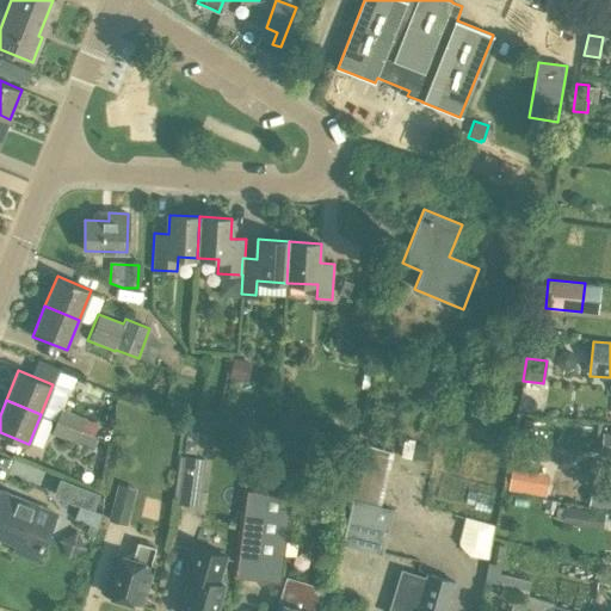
[(55,420),(81,431),(86,418),(60,408),(55,420)]
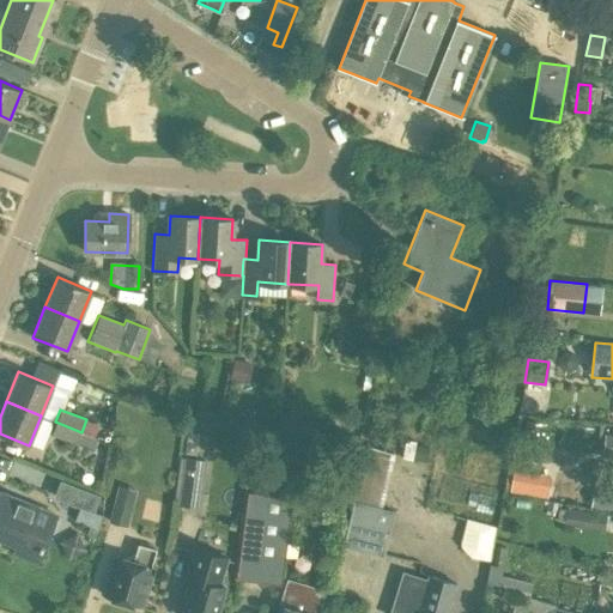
[(97,438),(82,432),(55,422),(50,435),(92,450),(97,438)]
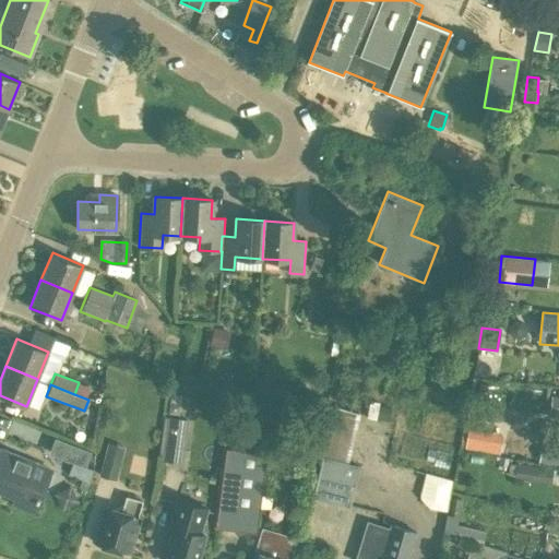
[(558,391),(558,396),(550,395),(548,415),(558,415),(558,391)]
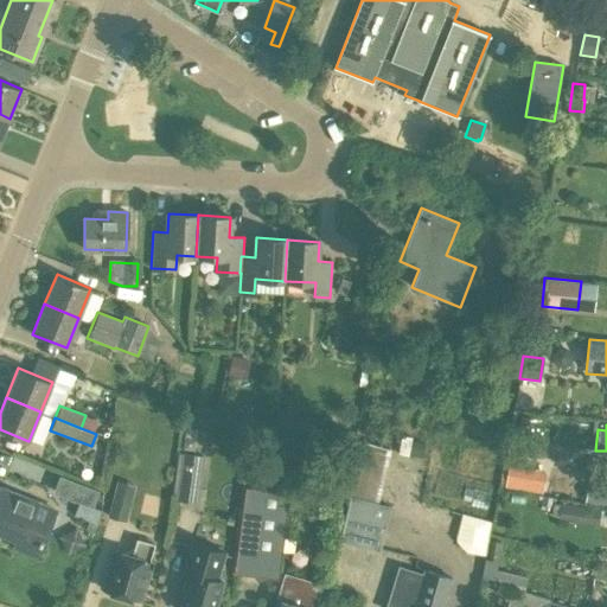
[(411,441),(411,436),(404,435),(404,438),(400,438),(397,454),(422,458),(425,443),(411,441)]
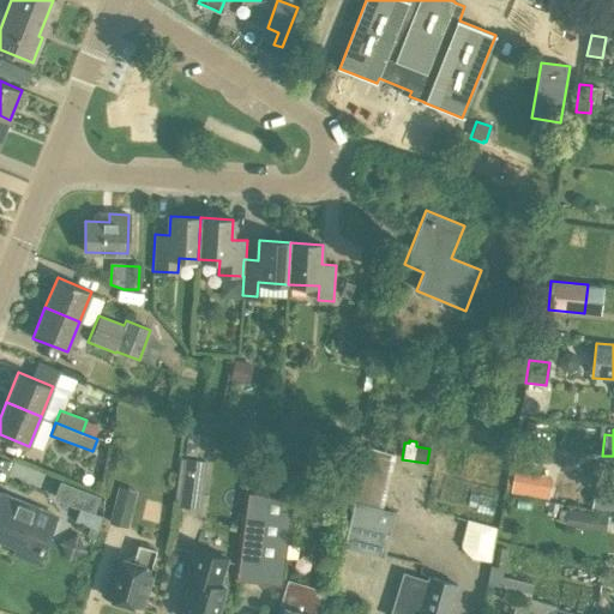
[(199,509),(206,461),(185,458),(178,505),(199,509)]
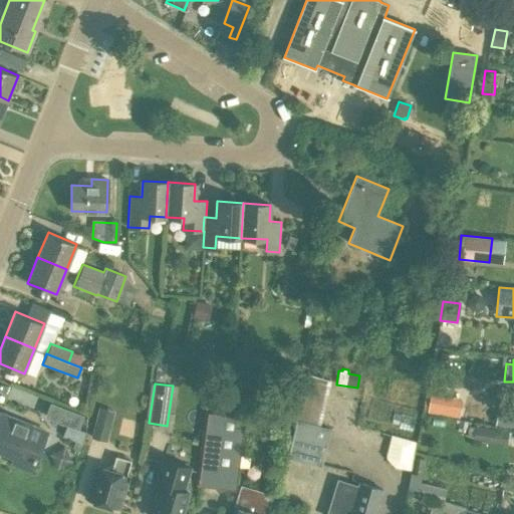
[(217,399),(215,413),(237,416),(238,401),(217,399)]
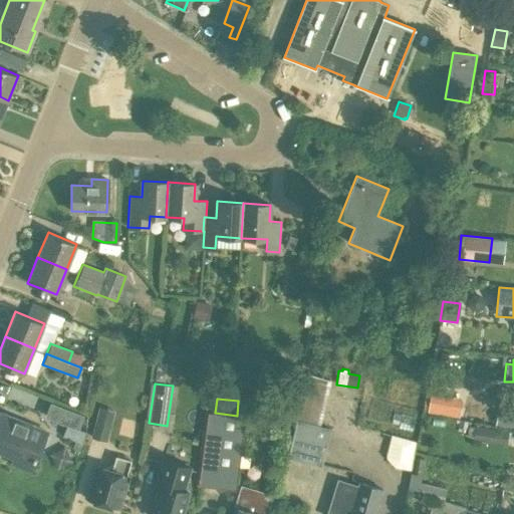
[(83,416),(50,403),(45,417),(66,426),(78,430),(78,429),(83,416)]
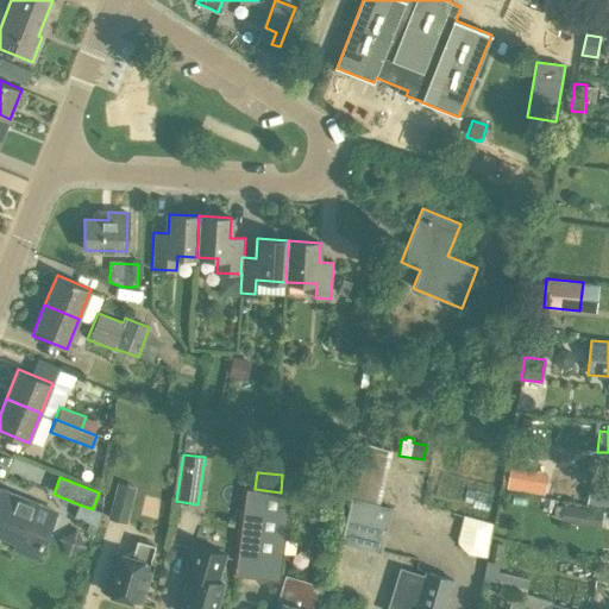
[(117,483),(107,519),(126,523),(136,487),(117,482),(117,483)]
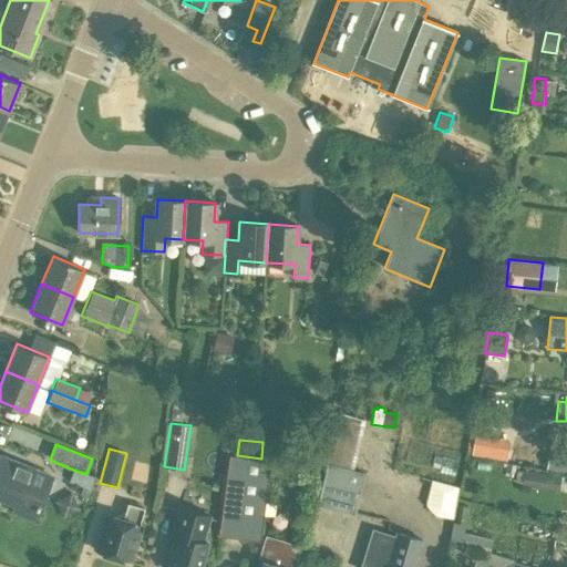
[(566,472),(566,456),(547,454),(545,470),(566,472)]
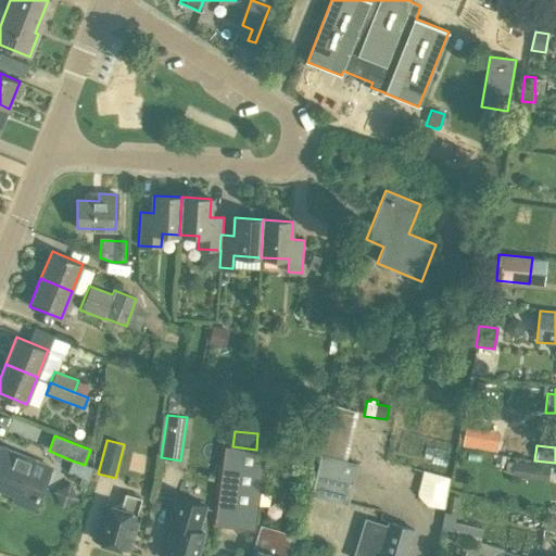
[(33,510),(50,467),(1,446),(0,447),(0,484),(15,491),(11,502),(33,510)]
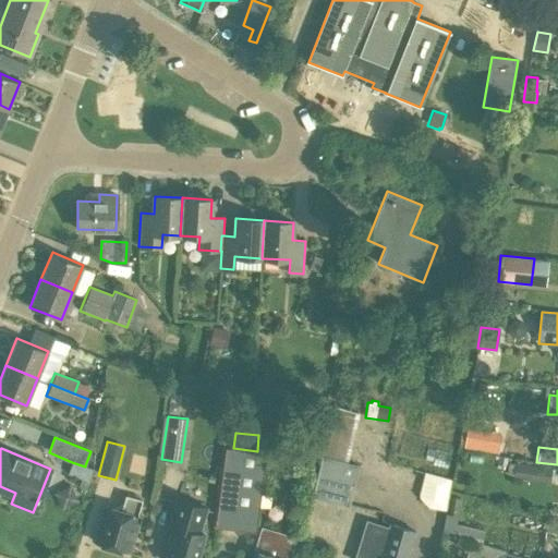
[(256,532),(267,452),(257,451),(233,448),(227,500),(238,508),(235,530),(256,532)]
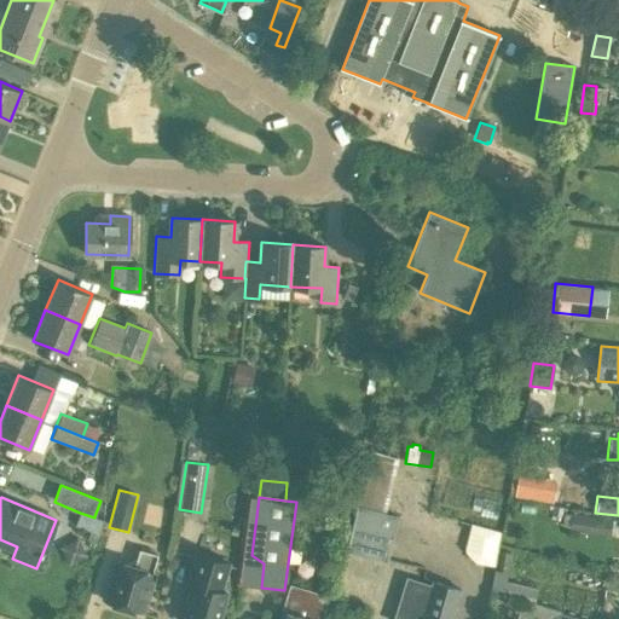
[(387,561),(398,515),(357,505),(346,551),(387,561)]
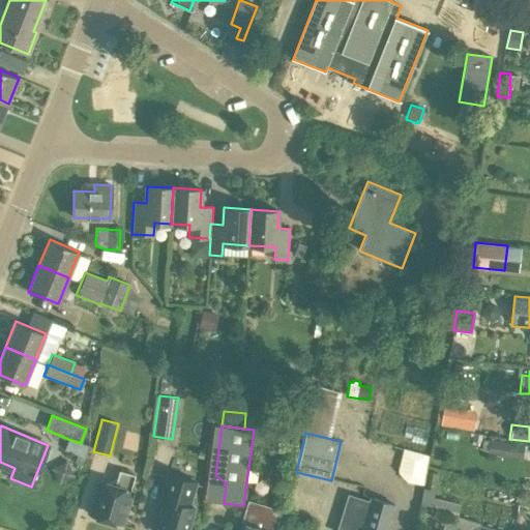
[(81,443),(68,439),(64,450),(77,454),(84,458),(88,445),(81,442),(81,443)]
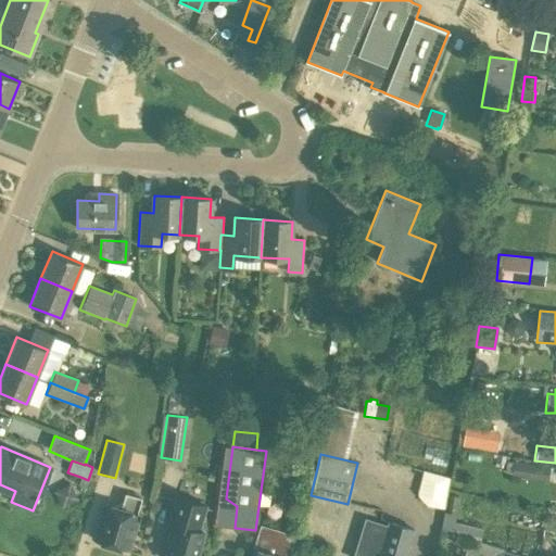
[(547,481),(550,465),(514,460),(512,476),(547,481)]
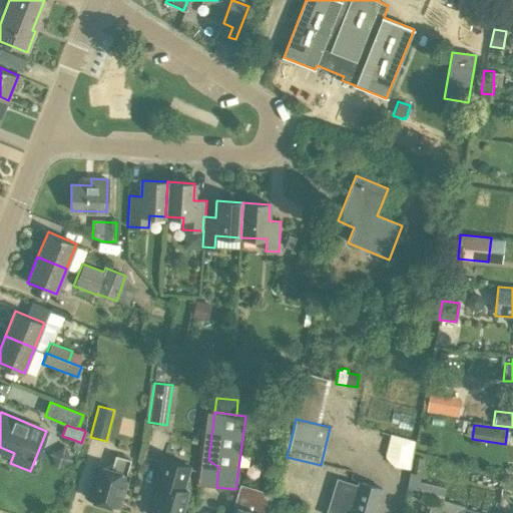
[(391,434),(385,457),(394,466),(409,469),(414,441),(391,434)]
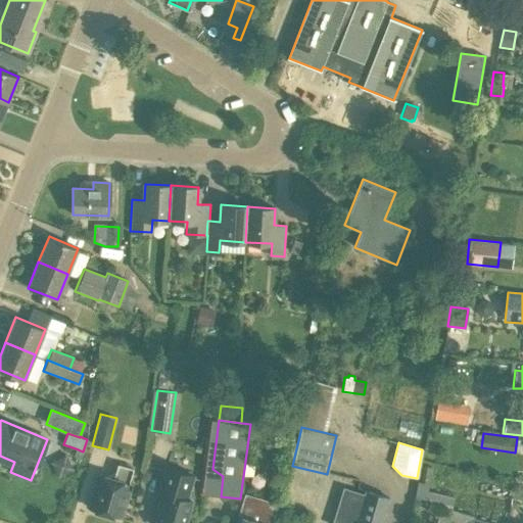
[(66,455),(51,462),(58,477),(75,470),(66,455)]
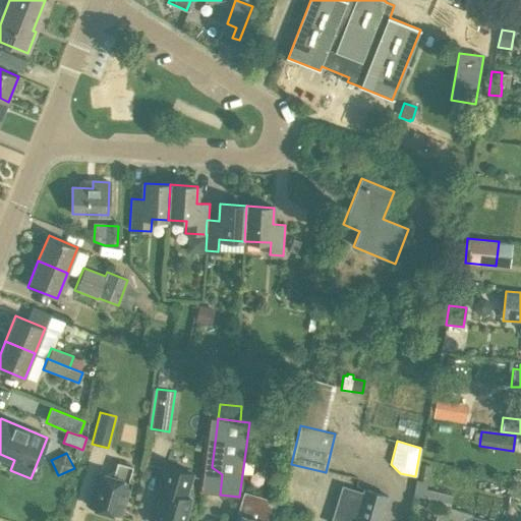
[(127,482),(132,466),(117,462),(112,478),(98,474),(89,506),(94,507),(96,510),(103,513),(107,511),(119,515),(129,482),(127,482)]
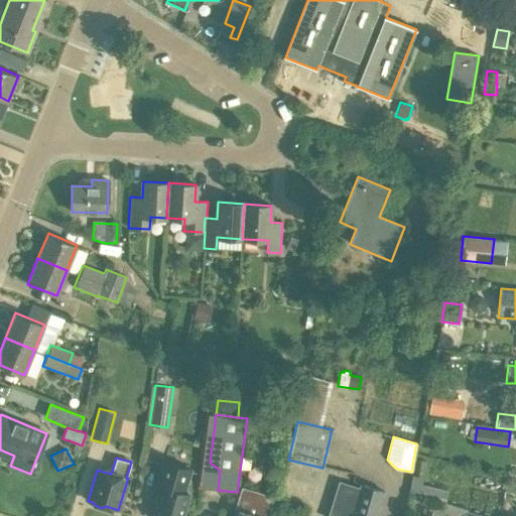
[(423,476),(426,459),(416,458),(414,475),(423,476)]
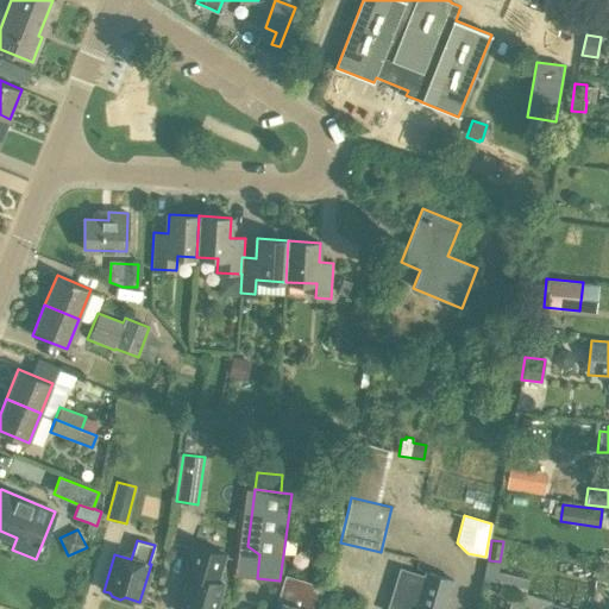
[(214,608),(223,583),(218,582),(226,554),(193,545),(184,573),(189,575),(184,590),(188,591),(182,608),(214,608)]
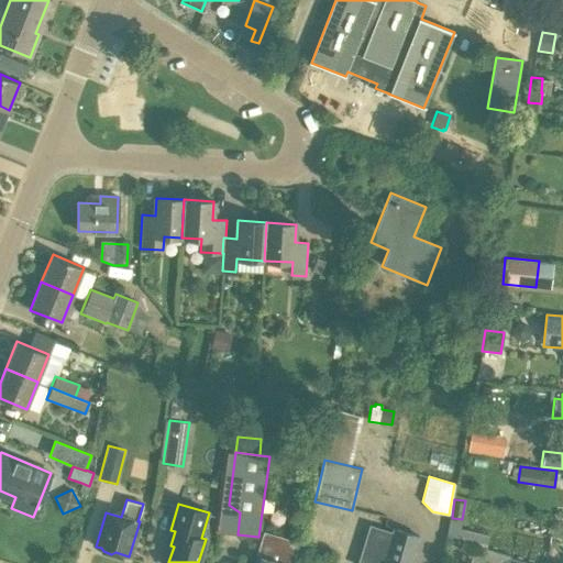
[(461,526),(453,523),(450,537),(457,538),(461,526)]
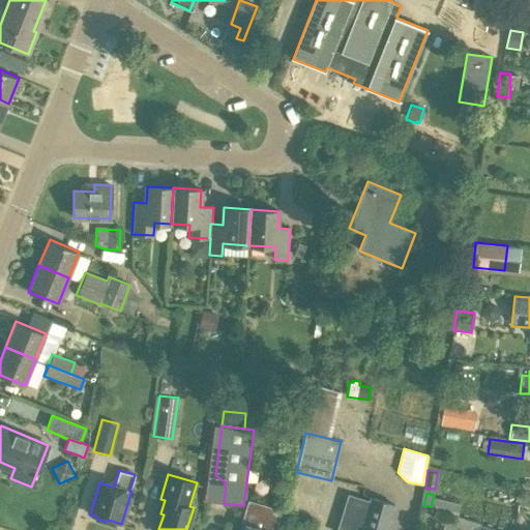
[(370,501),(348,495),(336,529),(386,529),(393,505),(371,498),(370,501)]
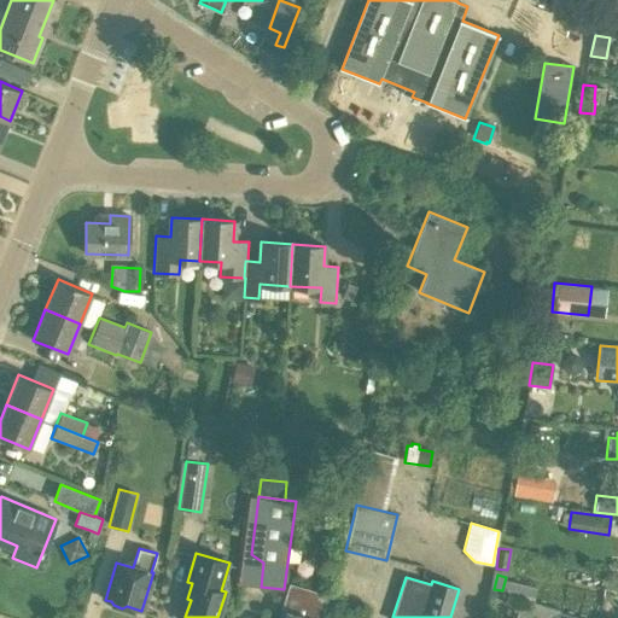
[(320,617),(327,595),(290,584),(279,617),(320,617)]
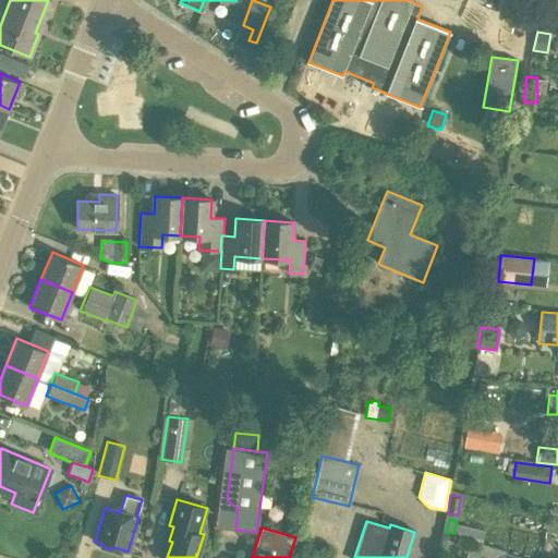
[(557,548),(528,542),(525,554),(542,557),(556,557),(557,556),(557,548)]
